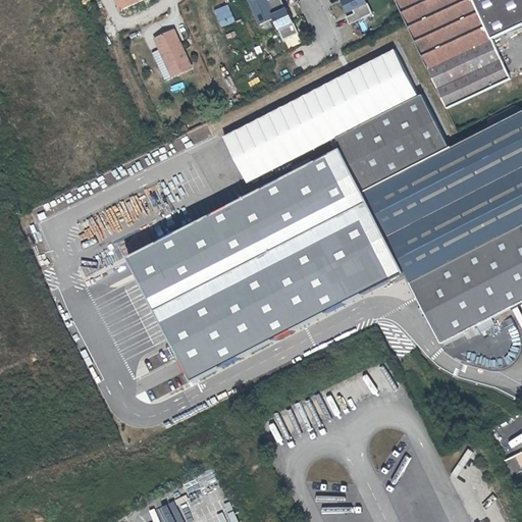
[(139,0),(114,0),(119,9),(139,0)]
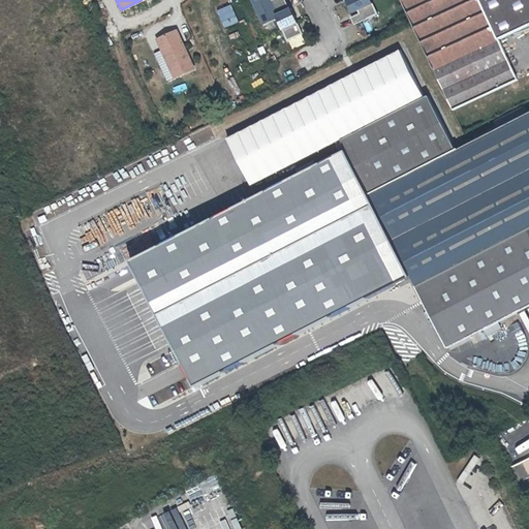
[(271,0),(250,0),(262,27),(277,21),(282,32),(283,31),(288,42),(304,35),(299,25),(298,25),(291,9),(289,10),(284,0),(275,0),(272,2),(271,0)]
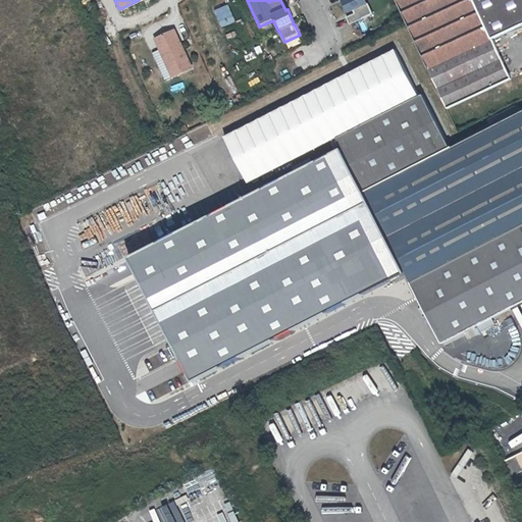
[(364,0),(349,0),(343,3),(349,15),(355,13),(356,15),(348,18),(351,25),(372,15),(364,0)]
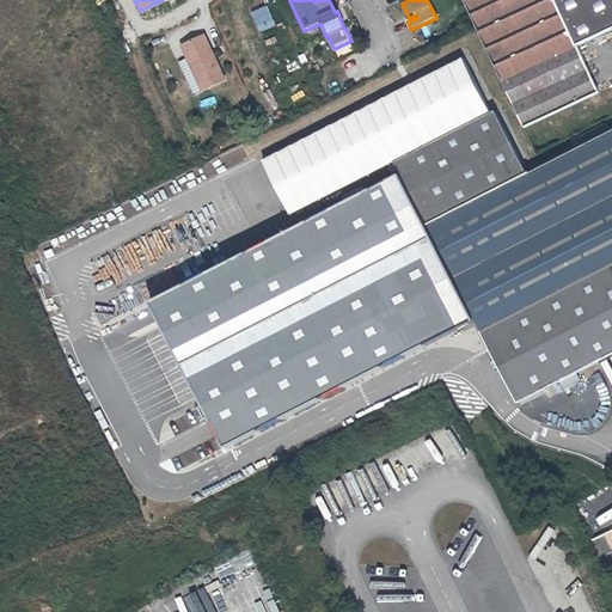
[(461,0),(475,26),(530,0),(461,0)]
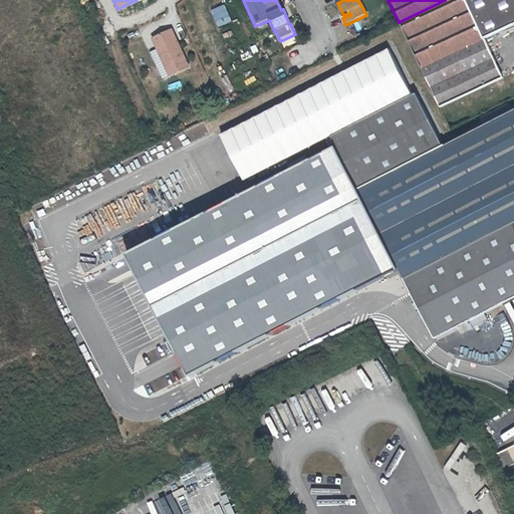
[(420,68),(483,39),(513,24),(513,0),(445,0),(399,22),(400,23),(420,68)]
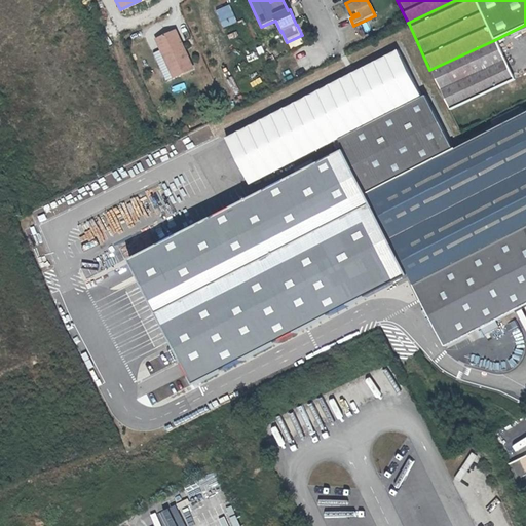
[(218,10),(225,28),(238,23),(231,5),(218,10)]
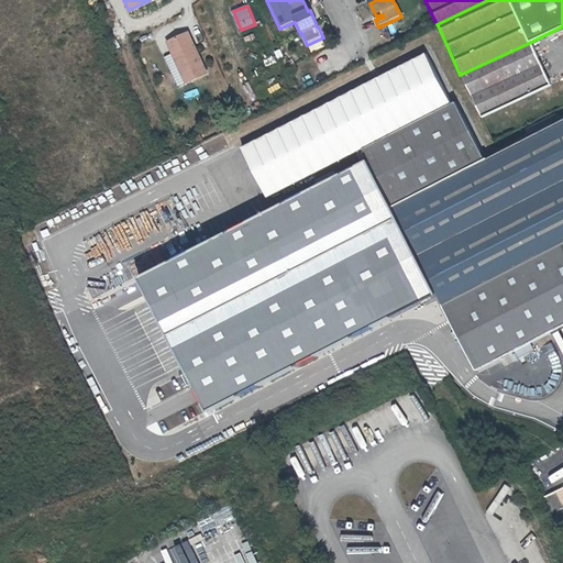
[(166,43),(172,54),(162,58),(175,87),(205,74),(186,33),(166,43)]
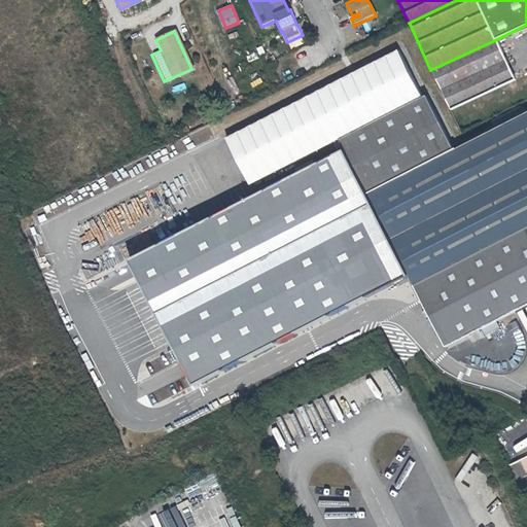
[(495,40),(430,70),(448,107),(513,76),(495,40)]
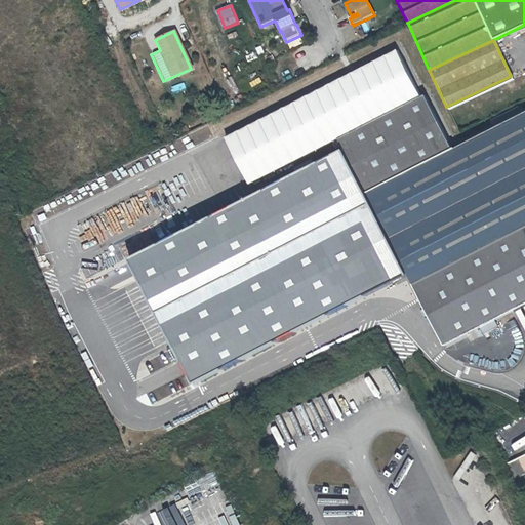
[(395,51),(224,139),(248,186),(338,138),(338,139),(335,142),(344,157),(358,185),(445,140),(422,96),(419,98),(395,51)]
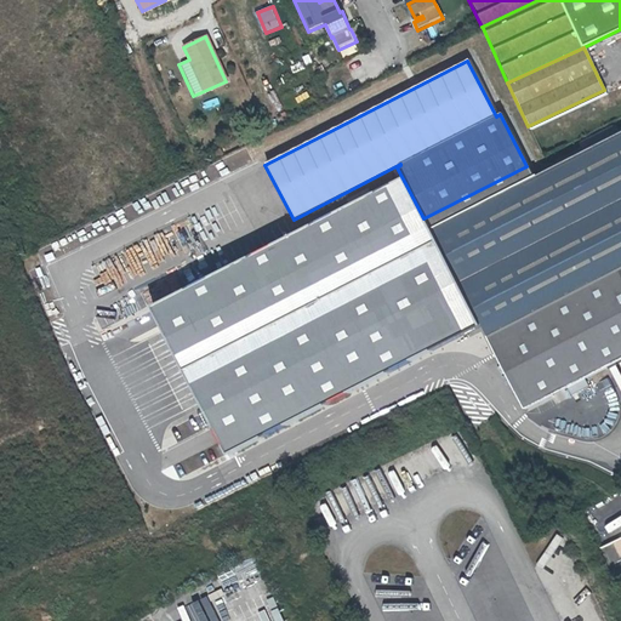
[(484,328),(527,408),(620,358),(620,131),(533,177),(527,166),(423,218),(484,328)]
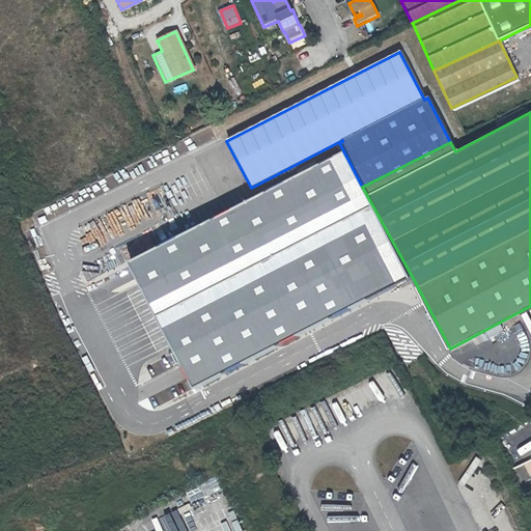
[(362,187),(347,159),(138,263),(201,390),(414,280),(362,187)]
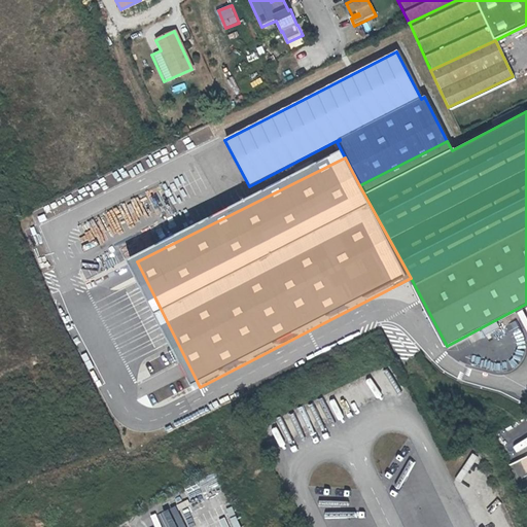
[(120,205),(129,221),(143,215),(135,199),(120,205)]
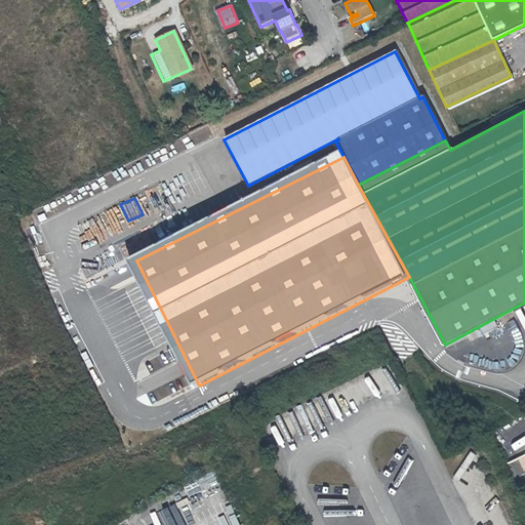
[(232,524),(213,481),(186,492),(191,502),(180,507),(188,523),(199,519),(201,524),(232,524)]
